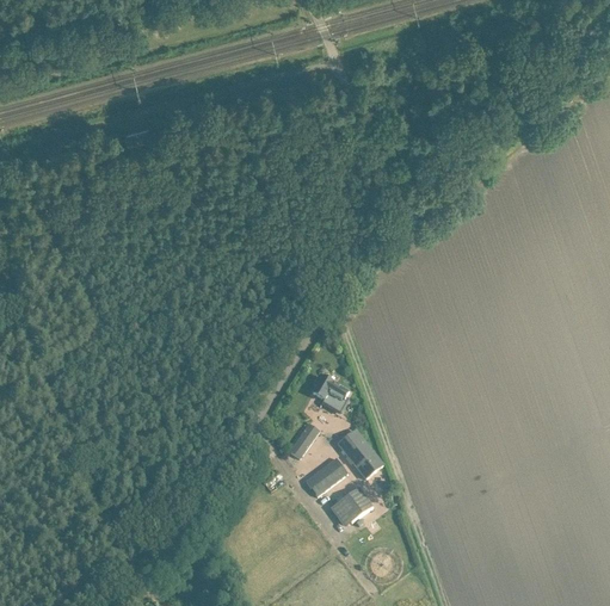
[(339,385),(332,381),(321,375),(312,391),(338,407),(349,390),(339,384),(339,385)]
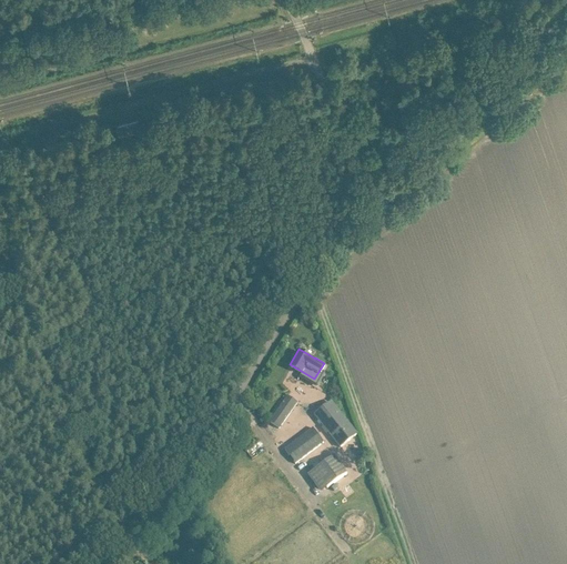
[(295,400),(295,399),(286,393),(269,418),(279,425),(295,400)]
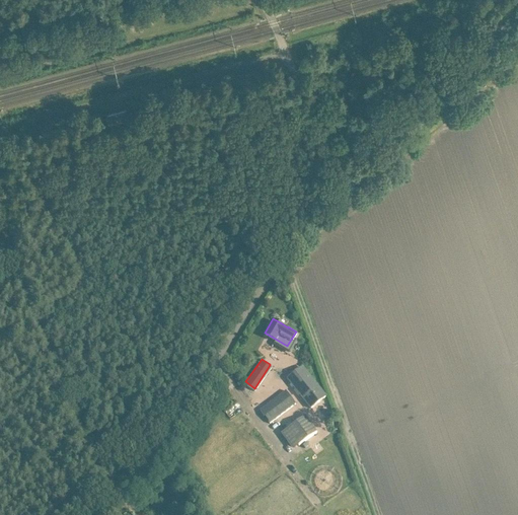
[(309,406),(324,394),(301,364),(286,376),(309,406)]
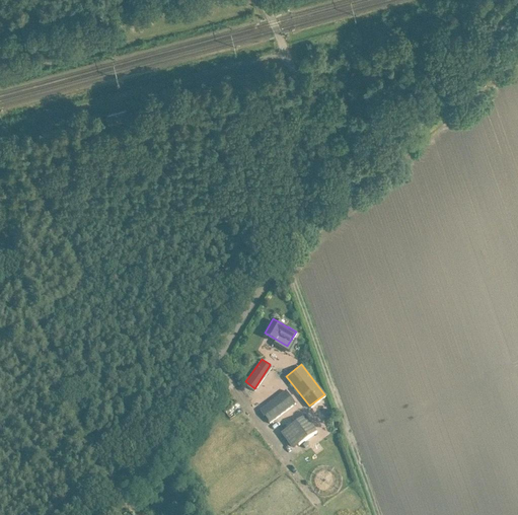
[(270,420),(294,400),(284,388),(260,408),(270,420)]
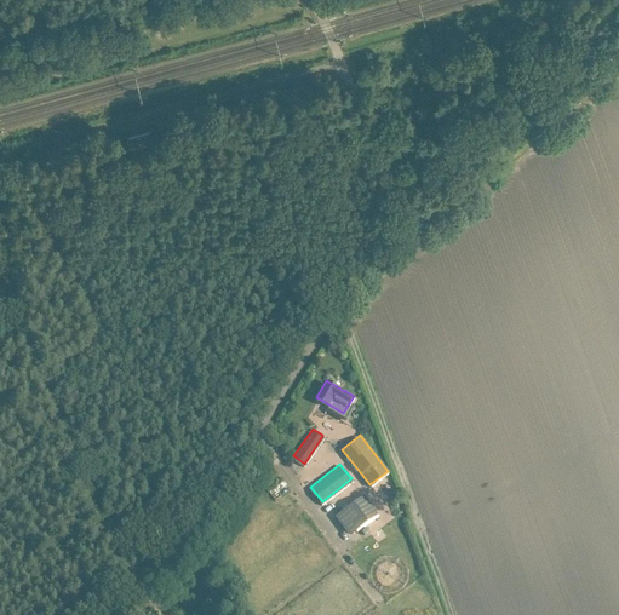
[(285,489),(279,481),(268,488),(274,496),(285,489)]
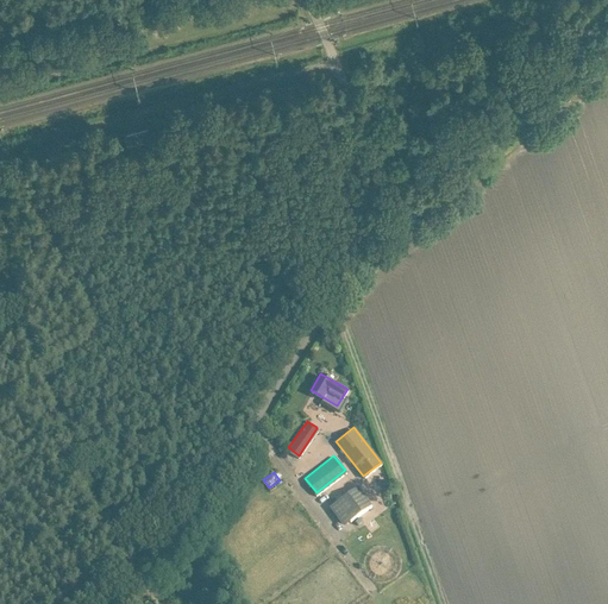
[(371,504),(357,484),(328,505),(343,524),(371,504)]
